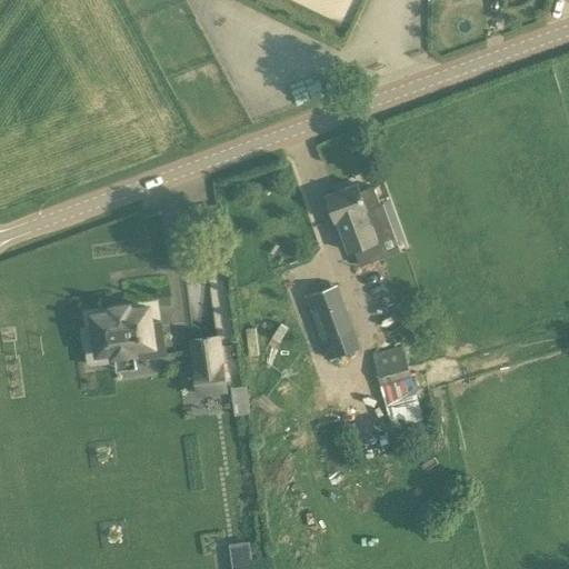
[(348,252),(378,241),(367,209),(380,203),(373,186),(360,191),(357,183),(325,196),(333,221),(336,220),(348,252)]
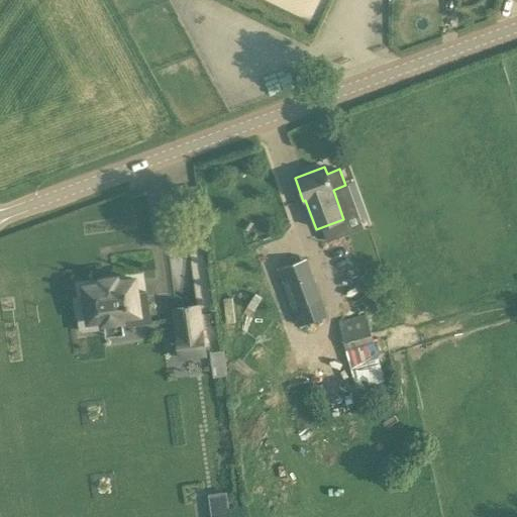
[(321,297),(306,257),(278,269),(292,308),(321,297)]
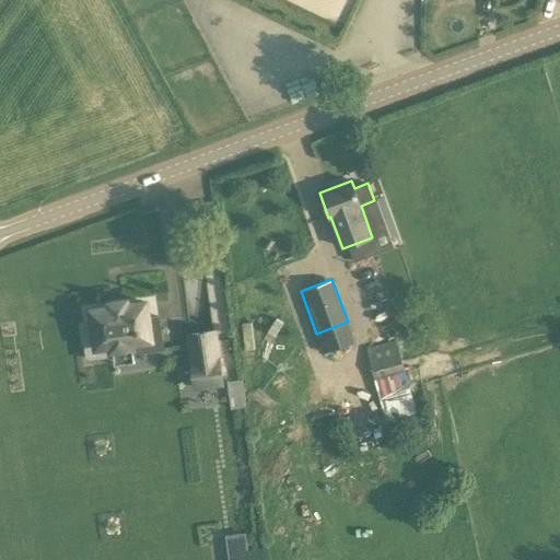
[(184,294),(166,295),(170,337),(187,336),(184,294)]
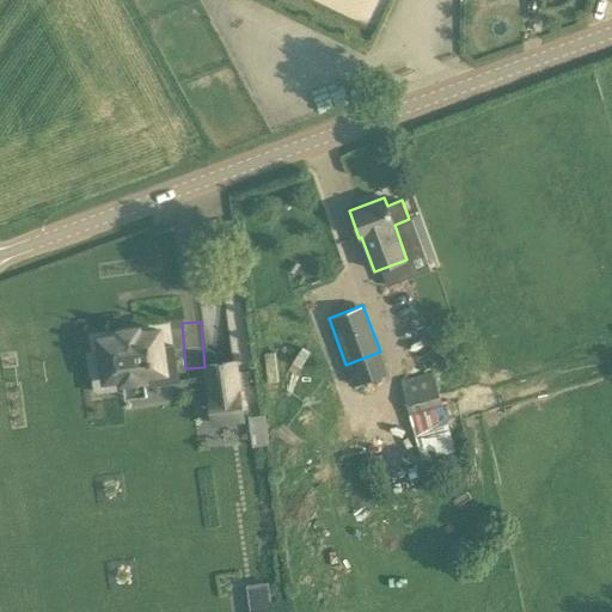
[(121,377),(122,381),(144,378),(144,373),(164,371),(159,330),(138,332),(138,329),(120,331),(121,336),(115,336),(105,337),(99,338),(105,379),(121,377)]
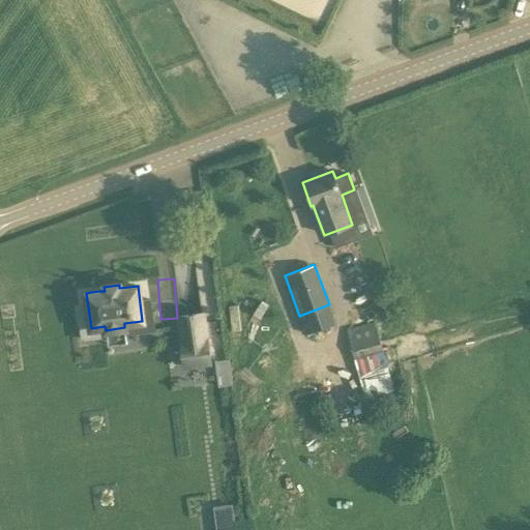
[(203,313),(178,316),(181,342),(184,366),(210,362),(207,339),(206,339),(203,313)]
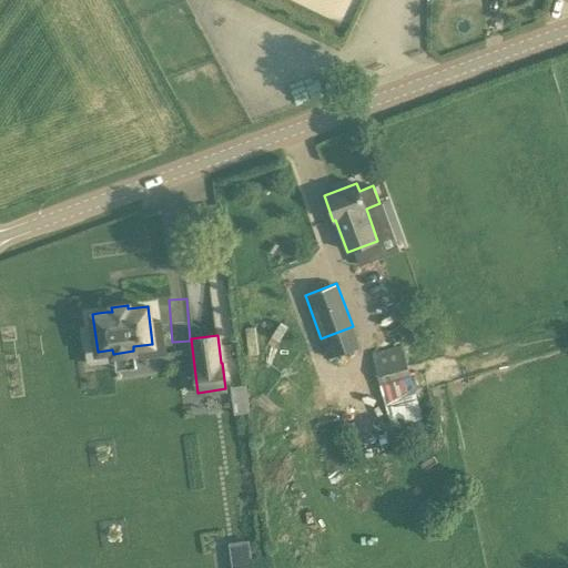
[(381,384),(411,376),(402,344),(372,353),(381,384)]
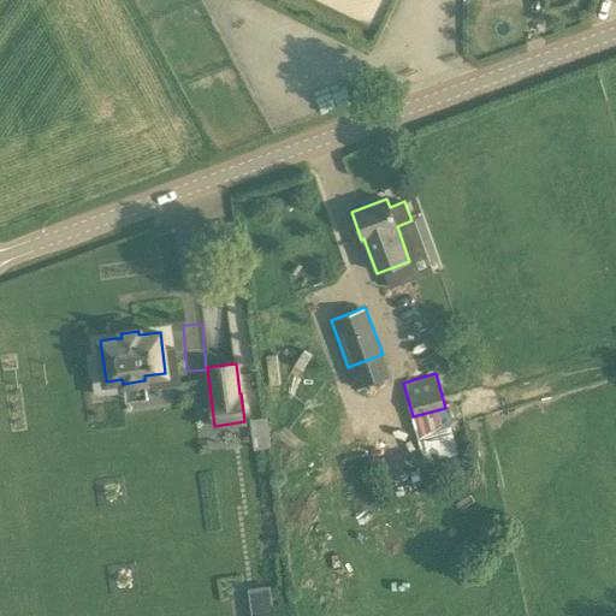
[(254,448),(272,445),(266,415),(249,418),(254,448)]
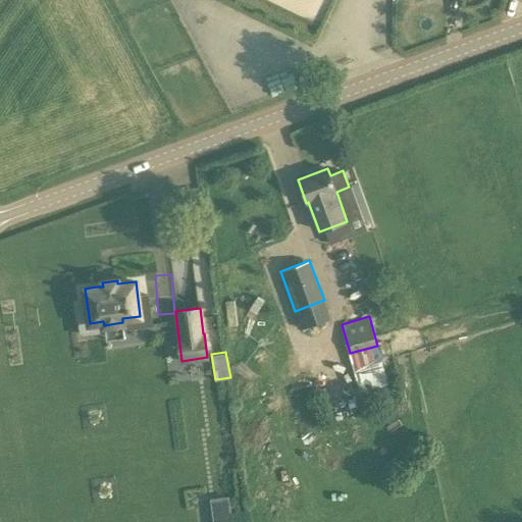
[(230,521),(228,499),(211,501),(214,521),(230,521)]
